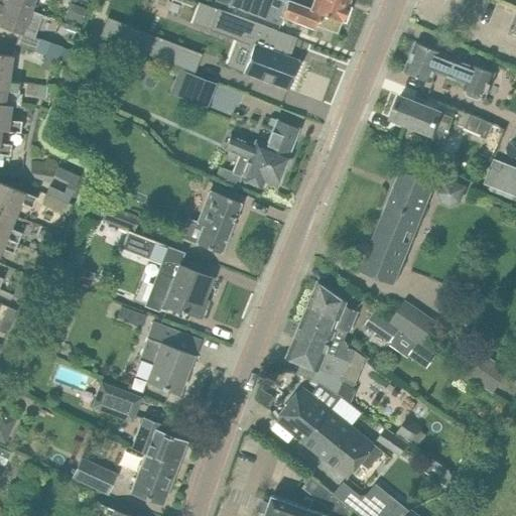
[(0,0),(29,10),(32,0),(0,0)]
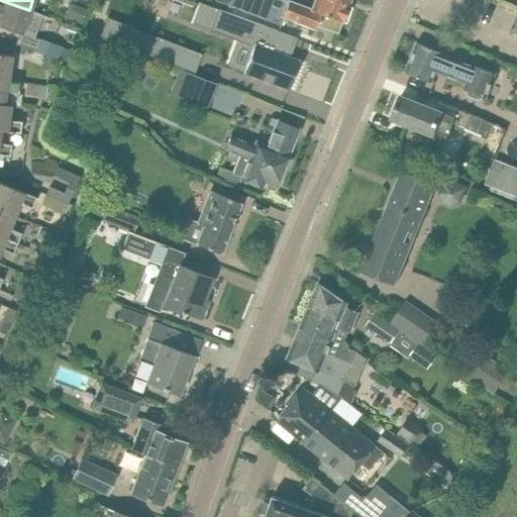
[(41,14),(29,10),(0,0),(0,25),(20,32),(15,44),(45,55),(55,59),(69,63),(73,52),(36,38),(36,37),(33,36),(41,14)]
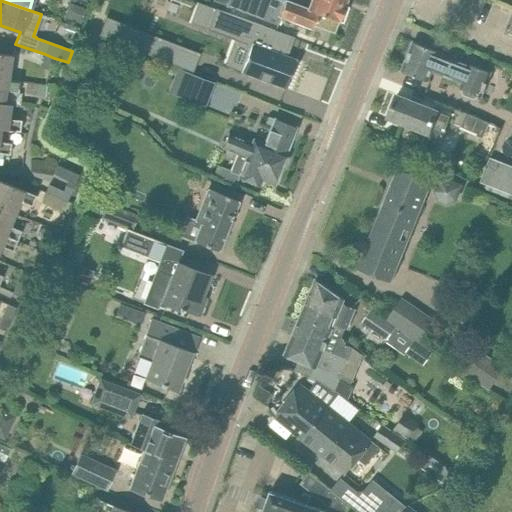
[(285,0),(227,0),(226,5),(277,24),(280,16),(294,21),(312,28),(314,25),(334,32),(339,20),(342,22),(348,6),(344,5),(346,0),(311,0),(308,8),(285,0)]
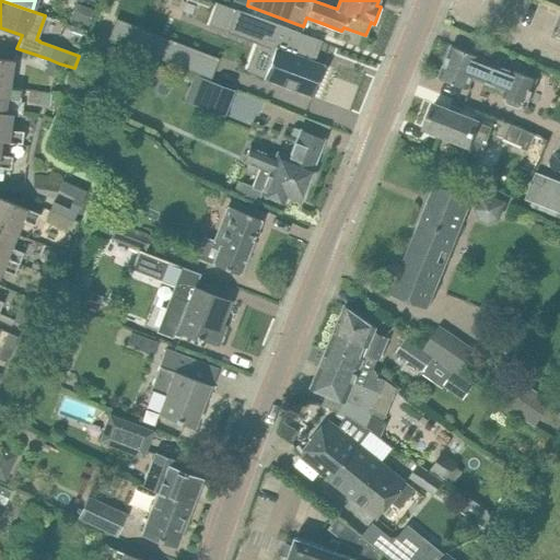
[(226,32),(256,43),(269,48),(273,49),(266,71),(264,78),(264,79),(265,79),(265,78),(312,95),(311,96),(312,96),(325,65),(323,63),(323,65),(310,60),(311,57),(317,41),(322,43),(322,41),(235,9),(226,32)]
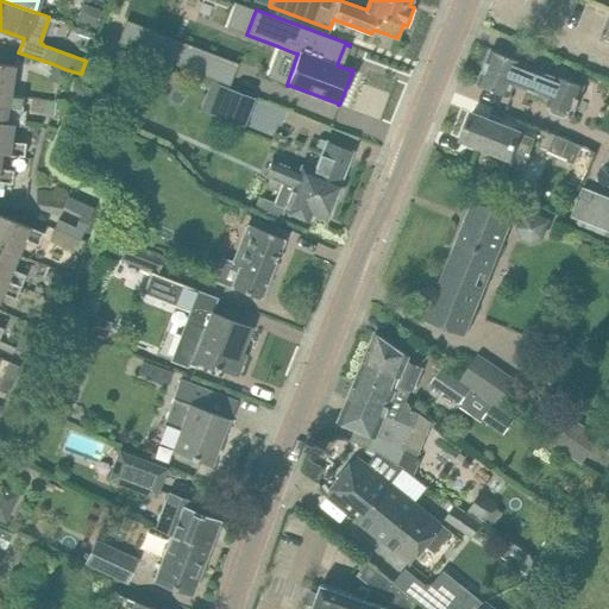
[(132,48),(227,85),(227,83),(202,73),(208,57),(139,30),(133,44),(132,48)]
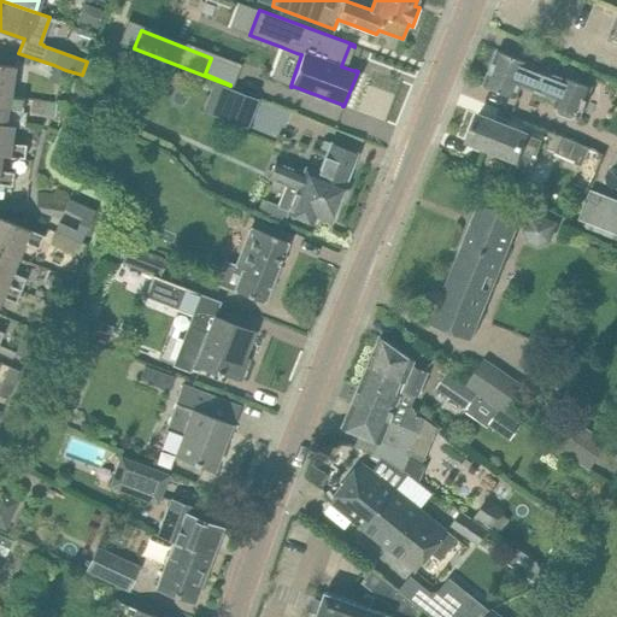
[(530,63),(498,50),(483,84),(505,94),(516,98),(522,83),(557,98),(554,105),(580,116),(592,87),(565,76),(565,77),(530,63)]
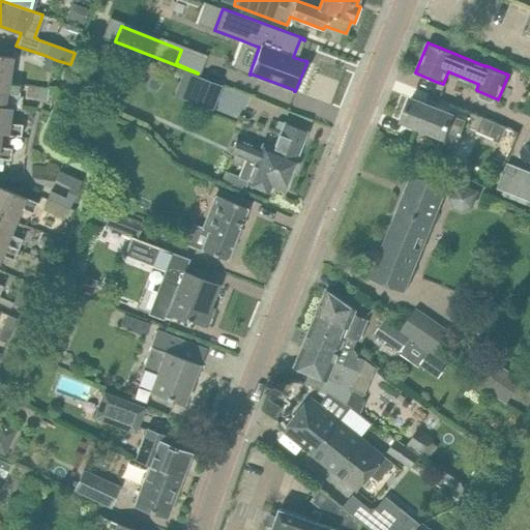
[(0,157),(9,159),(11,148),(0,146),(0,133),(21,136),(22,123),(8,121),(10,107),(4,106),(6,92),(19,94),(21,84),(8,82),(11,57),(0,55),(0,157)]
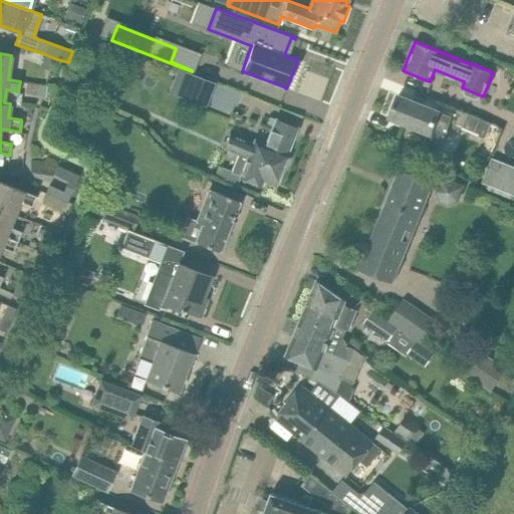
[(54,58),(45,54),(40,66),(49,69),(54,58)]
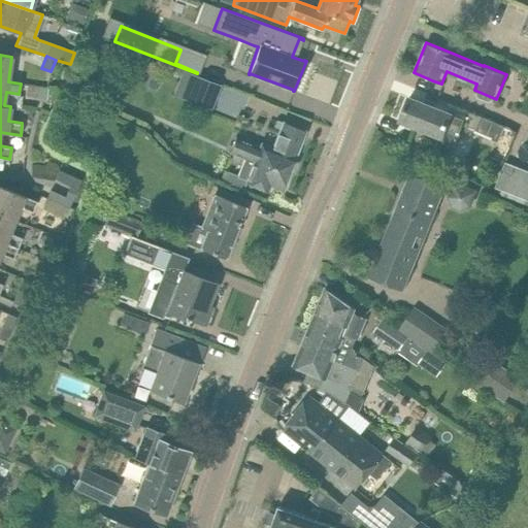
[(56,89),(27,84),(26,91),(29,96),(43,99),(44,92),(50,93),(48,98),(54,99),(56,89)]
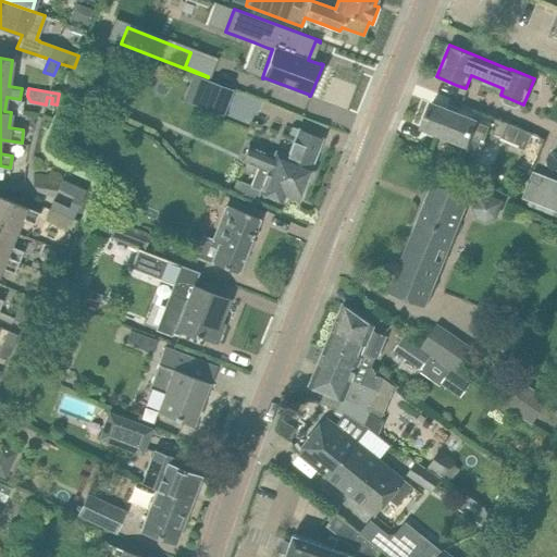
[(474,169),(492,126),(432,102),(422,127),(465,145),(457,162),(474,169)]
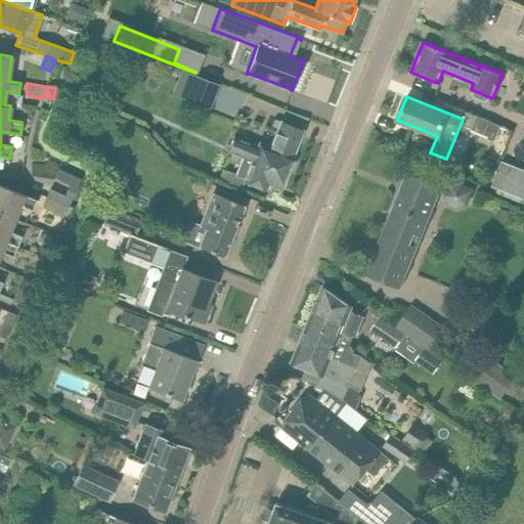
[(477,115),(470,130),(505,146),(512,130),(477,115)]
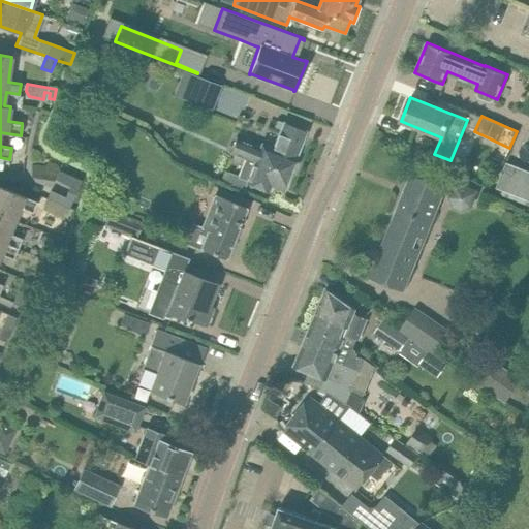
[(237,136),(230,152),(244,158),(238,174),(248,178),(247,180),(246,182),(249,183),(268,190),(271,185),(283,189),(293,163),(306,131),(286,124),(277,120),(275,125),(281,127),(273,148),(261,144),(260,146),(237,136)]
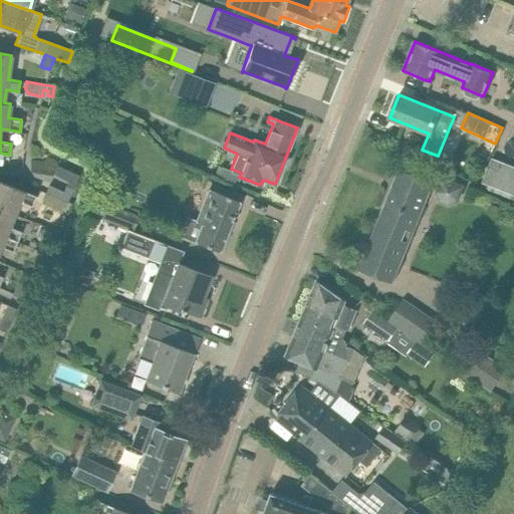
[(513,167),(491,159),(482,183),(513,195),(513,167)]
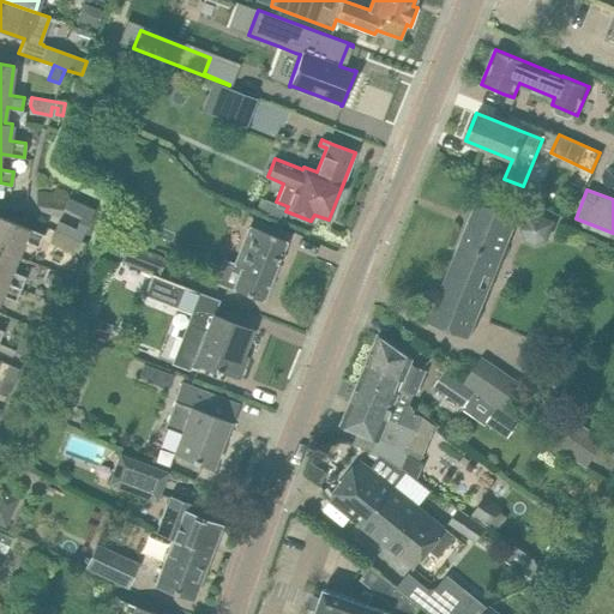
[(62,234),(79,242),(94,209),(68,198),(65,208),(82,216),(76,228),(59,221),(50,239),(59,242),(62,234)]
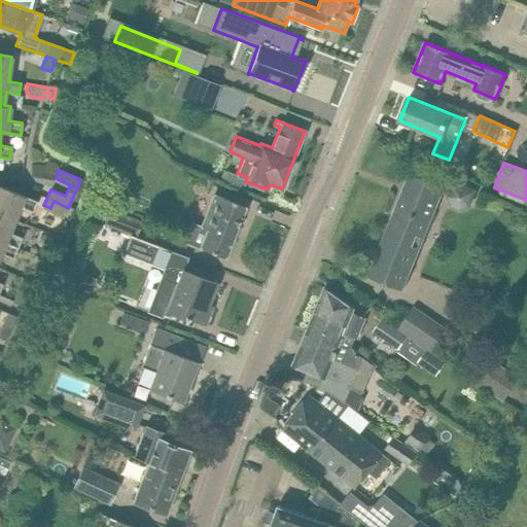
[(410,172),(367,275),(402,289),(445,186),(410,172)]
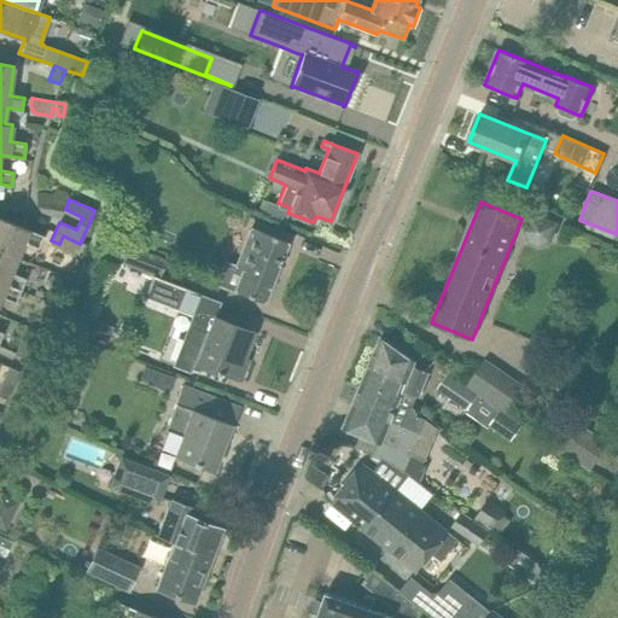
[(38,249),(42,235),(0,217),(0,338),(3,333),(0,332),(0,299),(1,297),(15,303),(25,278),(12,273),(24,243),(38,249)]
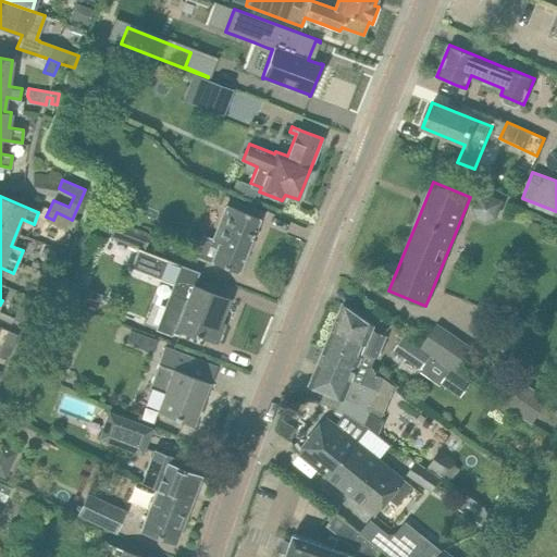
[(481,197),(477,215),(495,220),(499,201),(481,197)]
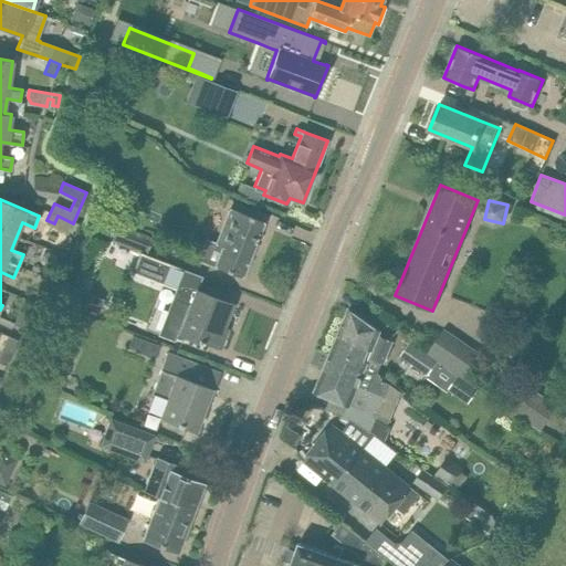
[(206,240),(197,259),(241,276),(263,221),(251,217),(252,215),(250,213),(249,216),(231,208),(217,244),(206,240)]
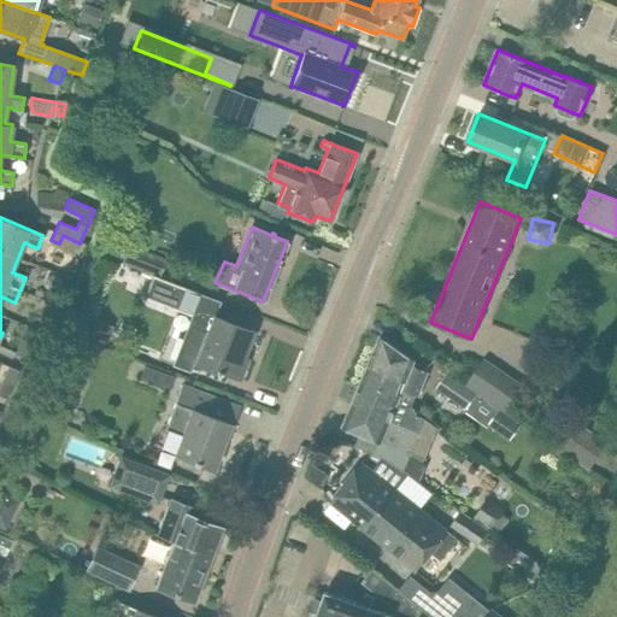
[(117,260),(152,274),(158,276),(165,258),(124,242),(123,245),(107,239),(103,254),(118,259),(117,260)]
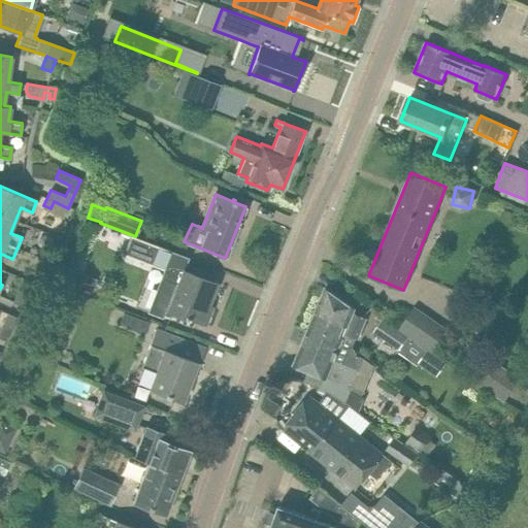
[(174,295),(158,288),(149,312),(169,320),(172,314),(189,320),(190,318),(204,324),(210,307),(204,304),(206,297),(209,298),(215,286),(206,283),(207,279),(178,268),(184,256),(135,236),(130,234),(123,254),(168,270),(165,278),(178,284),(174,295)]
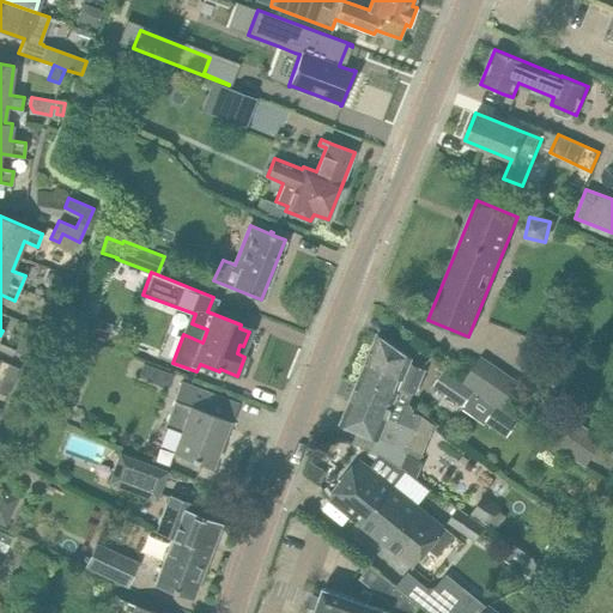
[(107,341),(113,323),(84,313),(77,329),(107,341)]
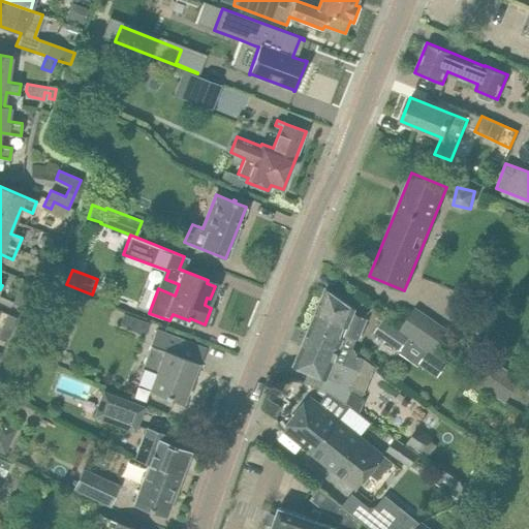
[(22,306),(31,285),(21,280),(18,285),(22,287),(20,290),(19,289),(12,302),(22,306)]
